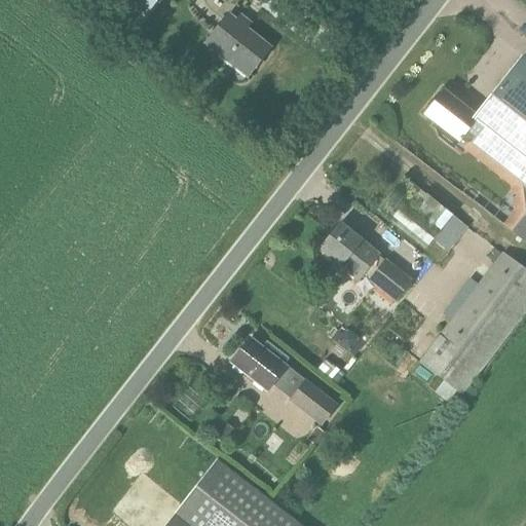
[(126,0),(146,14),(156,0),(126,0)]
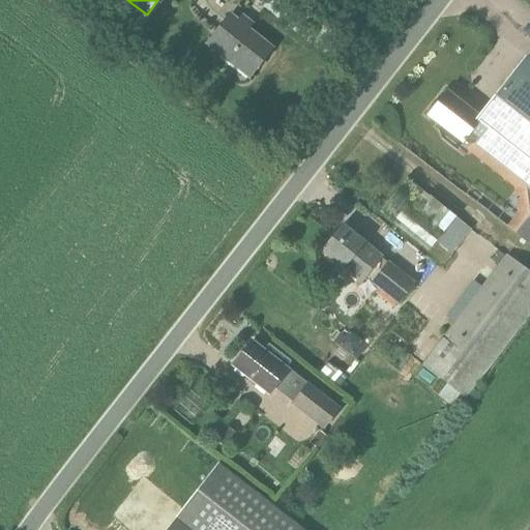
[(251,78),(272,50),(229,17),(207,45),(251,78)]
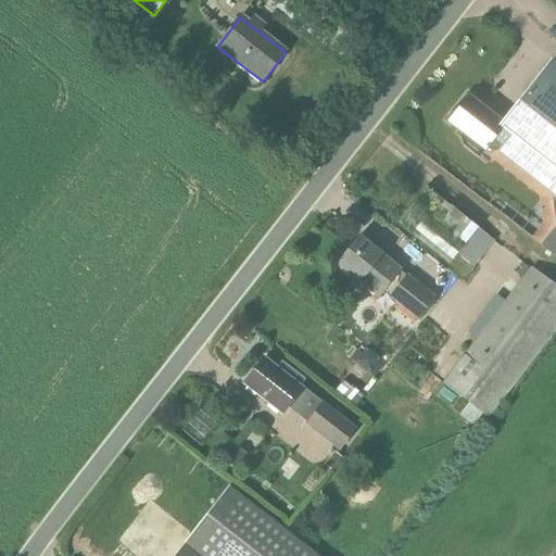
[(503,125),(469,99),(462,109),(456,108),(452,113),(454,117),(451,122),(465,133),(462,137),(465,146),(479,156),(485,148),(488,150),(489,147),(488,146),(493,138),(503,146),(498,150),(555,193),(555,66),(551,63),(503,125)]
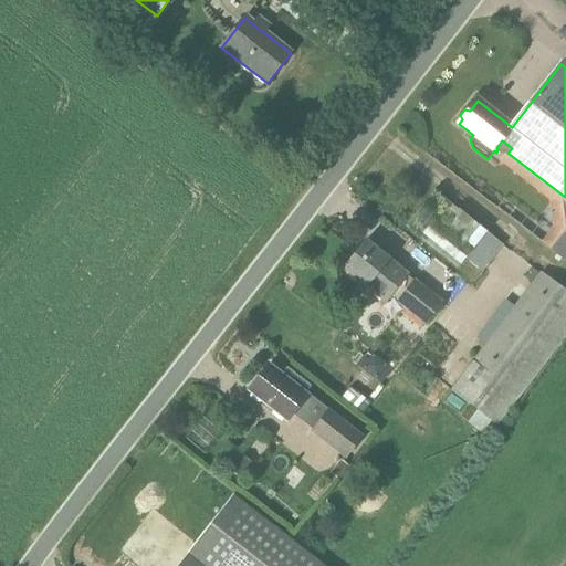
[(490,264),(504,244),(488,232),(486,233),(475,245),(468,257),(467,259),(483,272),(490,264)]
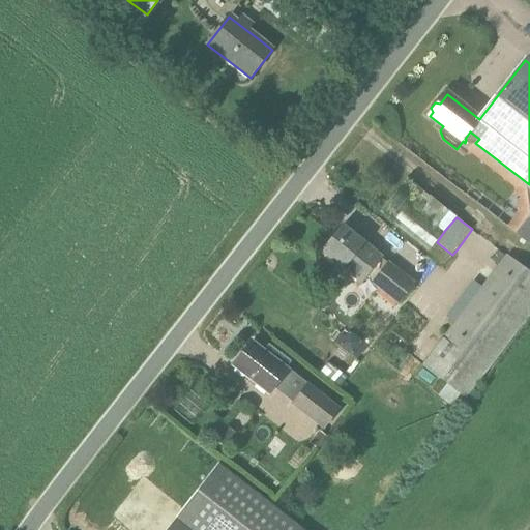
[(402,227),(395,234),(430,264),(436,257),(402,227)]
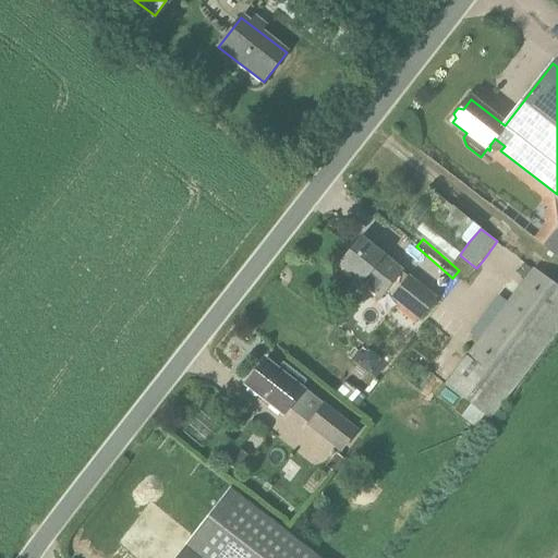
[(385,292),(399,273),(400,271),(360,240),(339,266),(380,298),(385,292)]
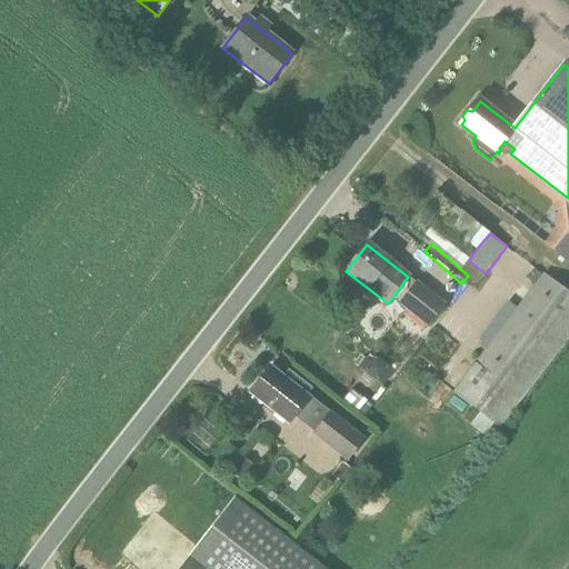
[(500,429),(568,337),(568,292),(542,273),(528,293),(452,392),(500,429)]
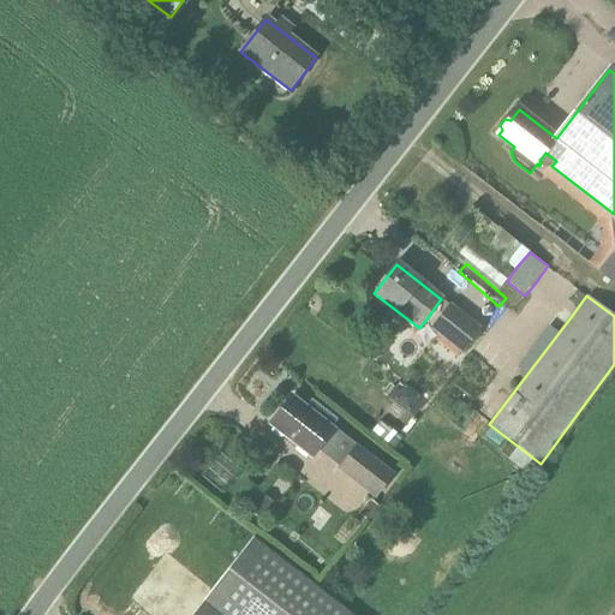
[(291,398),(270,424),(314,458),(334,431),(330,429),(335,422),(310,401),(305,408),(291,398)]
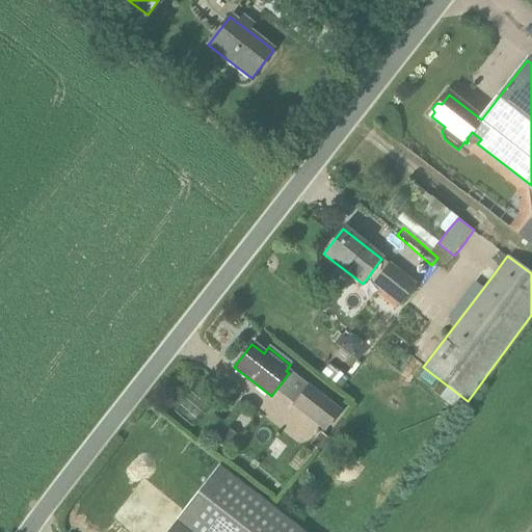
[(325,433),(342,411),(309,386),(291,406),(325,433)]
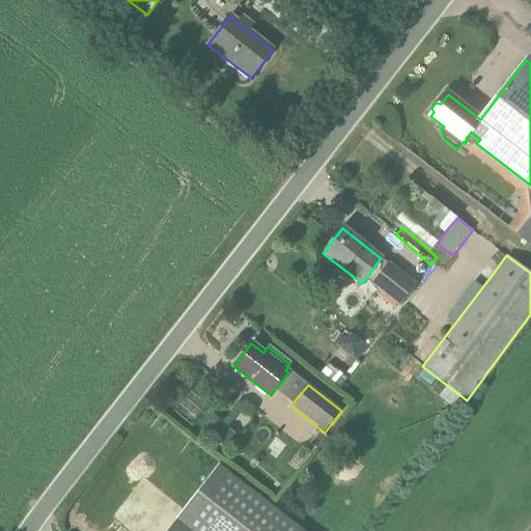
[(225,451),(239,437),(226,425),(213,440),(225,451)]
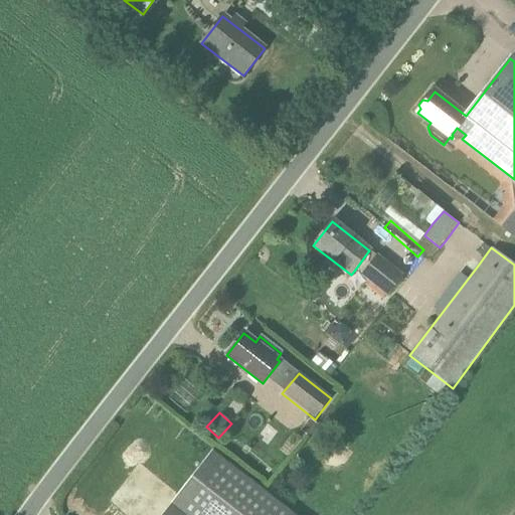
[(173,503),(163,514),(297,514),(214,451),(173,503)]
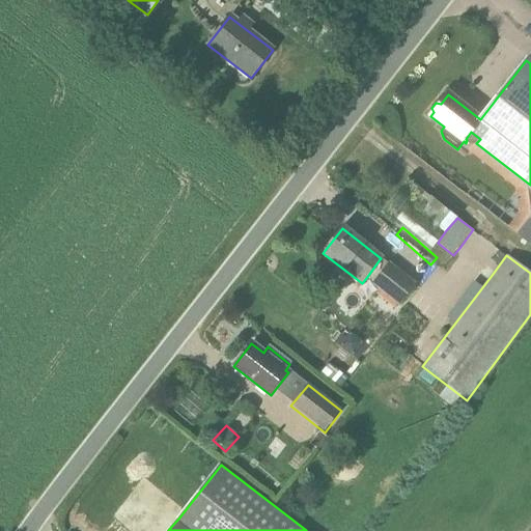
[(143,485),(122,511),(147,530),(161,530),(176,511),(143,485)]
